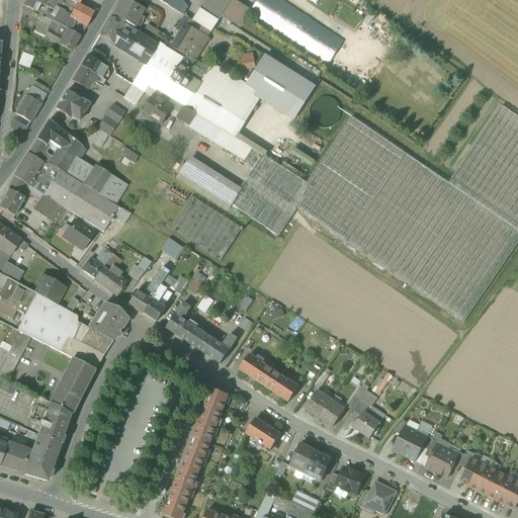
[(36,12),(40,4),(42,0),(53,0),(74,10),(77,4),(68,0),(25,0),(23,6),(36,12)]
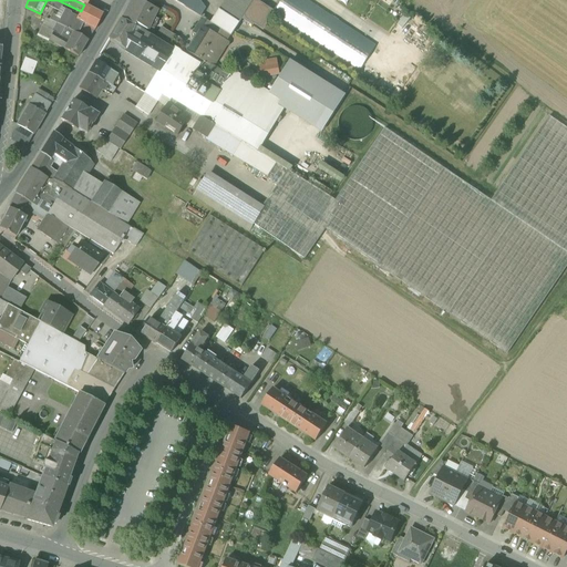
[(76,20),(81,11),(58,0),(47,0),(44,4),(63,13),(76,20)]
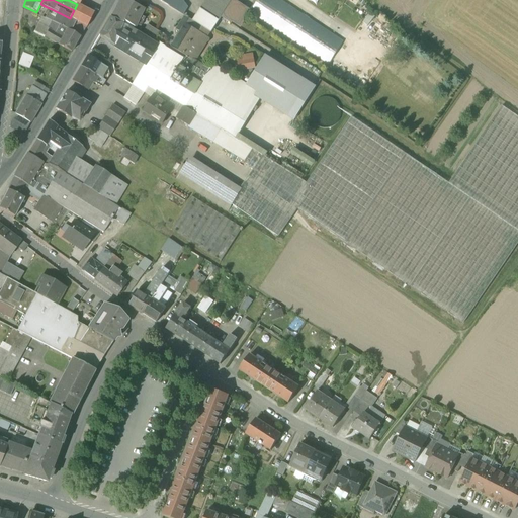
[(120,0),(112,18),(133,29),(134,28),(143,10),(122,0),(120,0)]
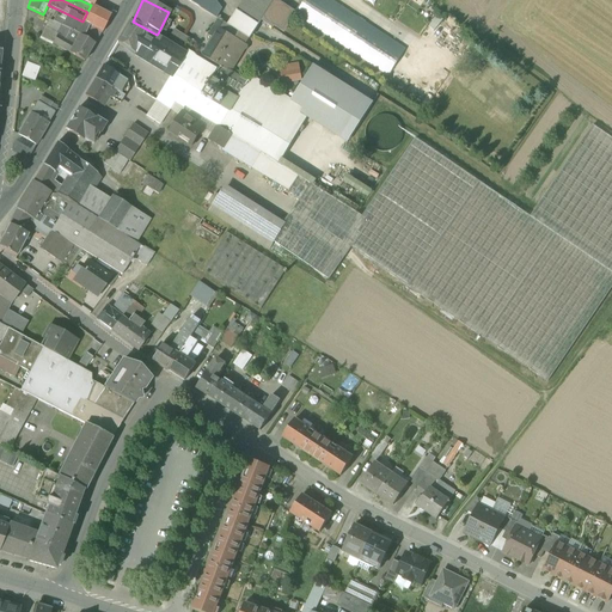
[(204,11),(208,12),(212,6),(215,0),(214,0),(187,0),(189,0),(195,5),(199,7),(204,11)]
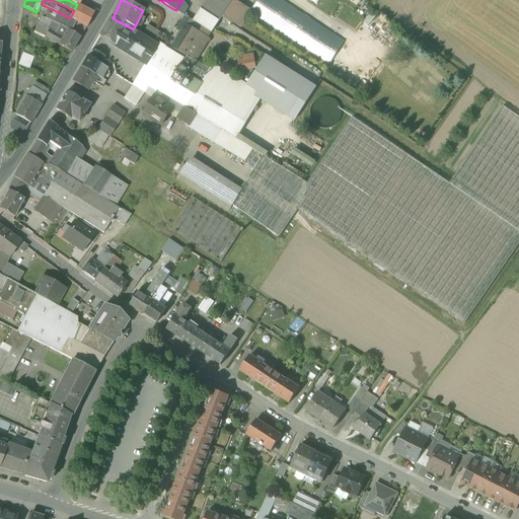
[(211,32),(229,6),(218,0),(208,0),(194,21),(200,25),(211,32)]
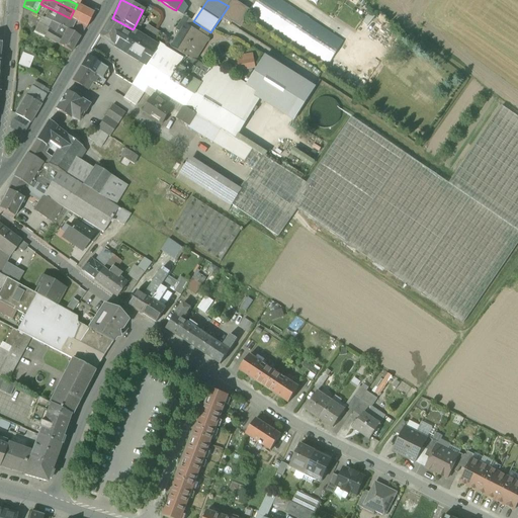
[(223,19),(230,23),(242,5),(234,0),(233,0),(222,18),(223,19)]
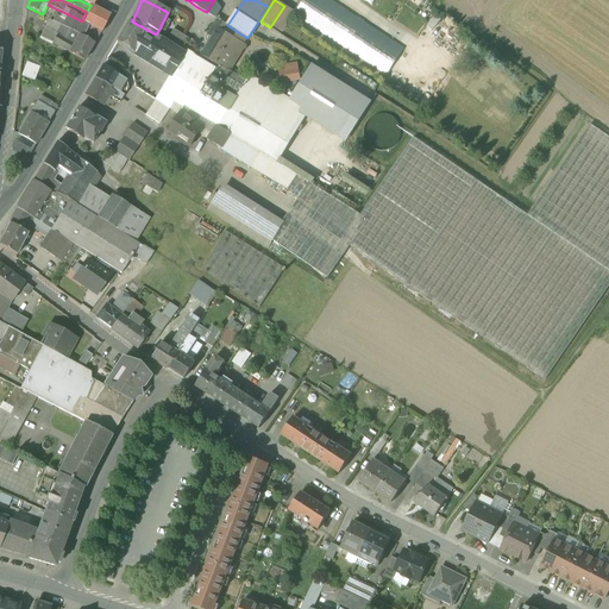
[(302,0),(294,14),(387,76),(405,49),(331,0),(302,0)]
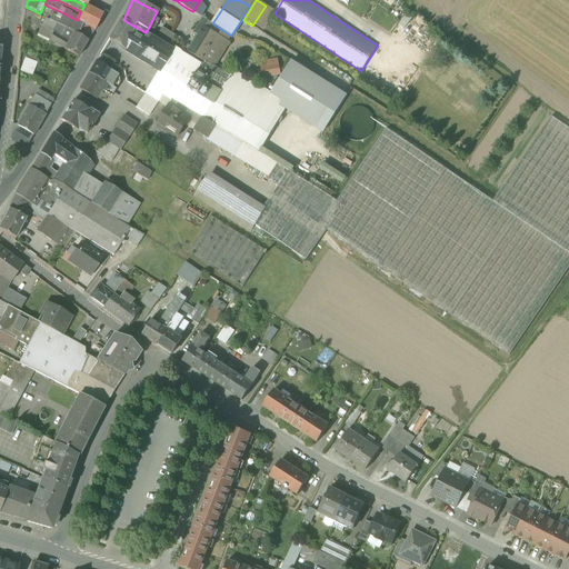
[(93,30),(95,30),(102,13),(85,5),(81,11),(77,20),(77,21),(83,25),(93,30)]
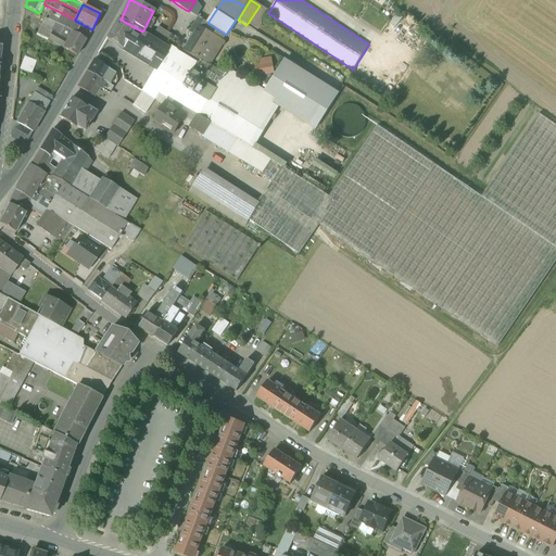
[(387,7),(381,13),(396,27),(402,20),(387,7)]
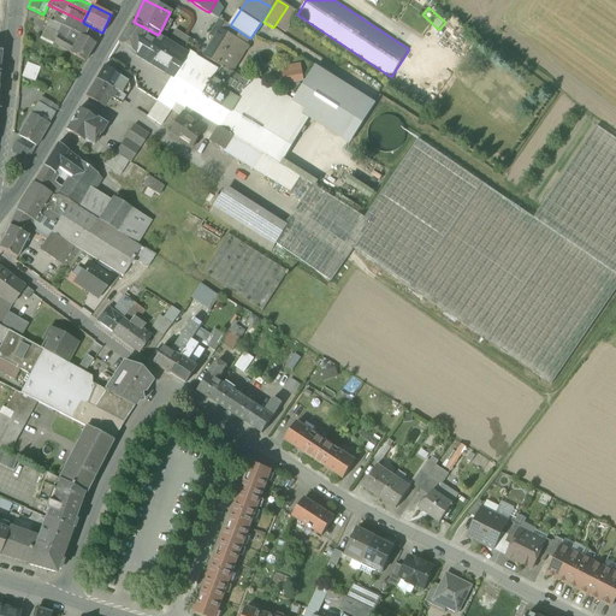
[(63,27),(80,35),(84,37),(90,27),(83,23),(83,22),(69,15),(65,19),(63,27)]
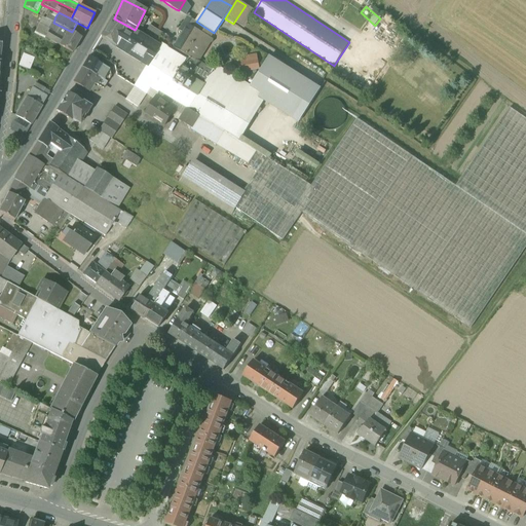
[(45,19),(53,23),(55,16),(48,13),(45,19)]
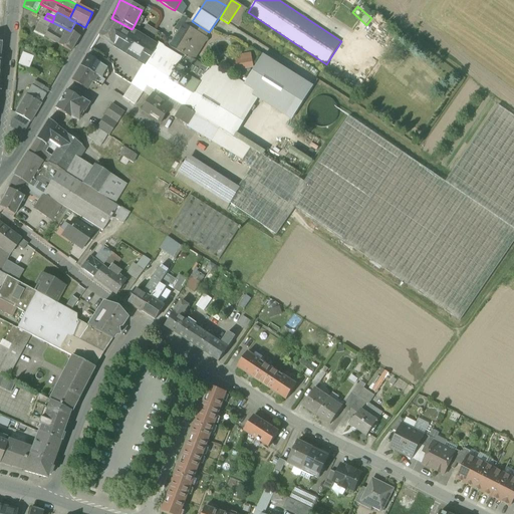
[(184,24),(194,30),(198,25),(192,21),(184,16),(181,22),(184,24)]
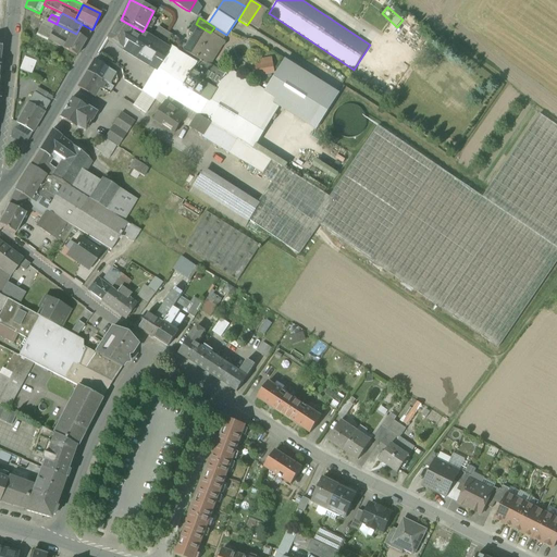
[(42,24),(53,31),(57,24),(48,20),(45,19),(42,24)]
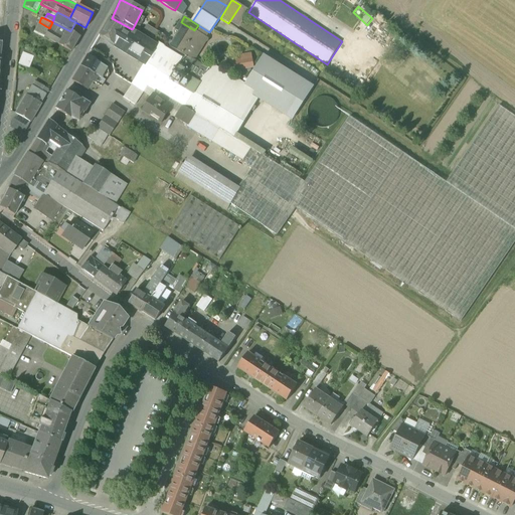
[(99,36),(132,55),(143,37),(141,36),(132,31),(110,18),(99,36)]
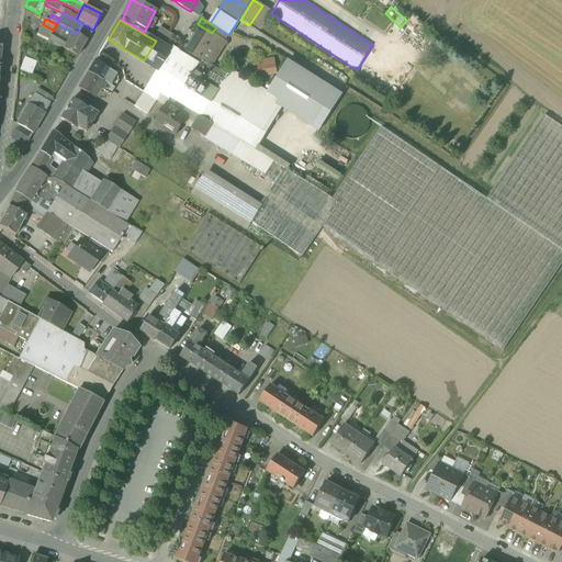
[(72,32),(57,24),(54,31),(53,33),(48,41),(54,43),(58,36),(67,41),(72,32)]
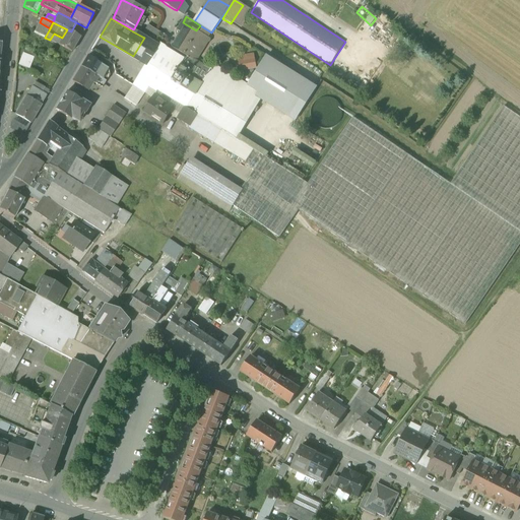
[(71,33),(80,38),(85,27),(76,22),(71,31),(71,33)]
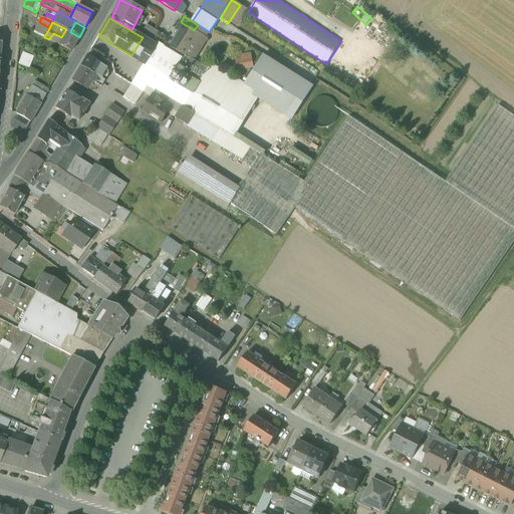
[(176,30),(179,32),(184,24),(181,22),(176,30)]
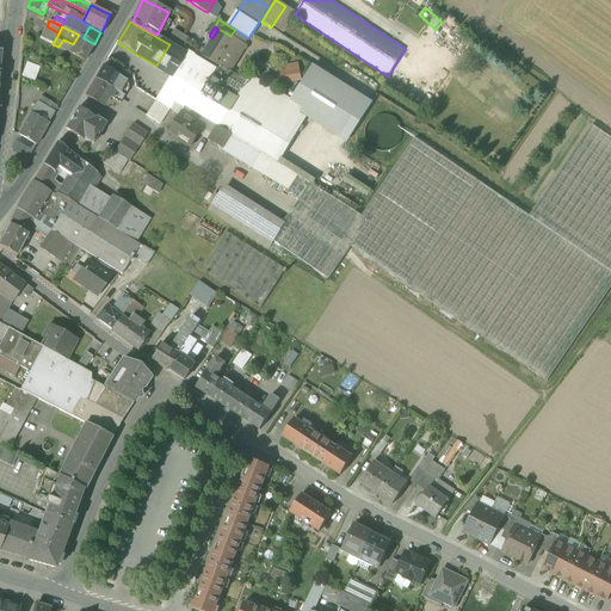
[(230,36),(218,29),(213,38),(202,55),(224,69),(224,68),(232,56),(236,60),(244,49),(246,45),(230,36)]
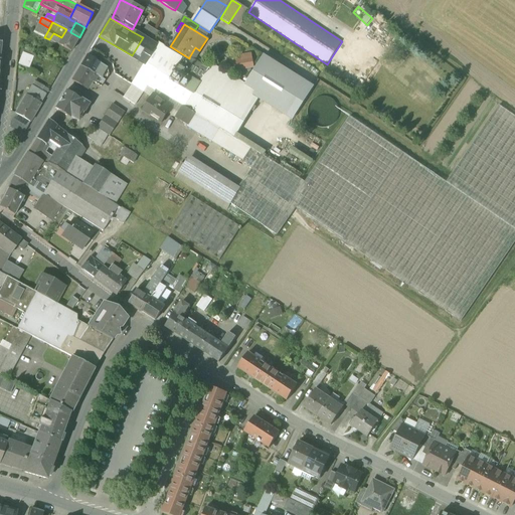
[(143,37),(150,41),(156,31),(147,26),(141,36),(143,37)]
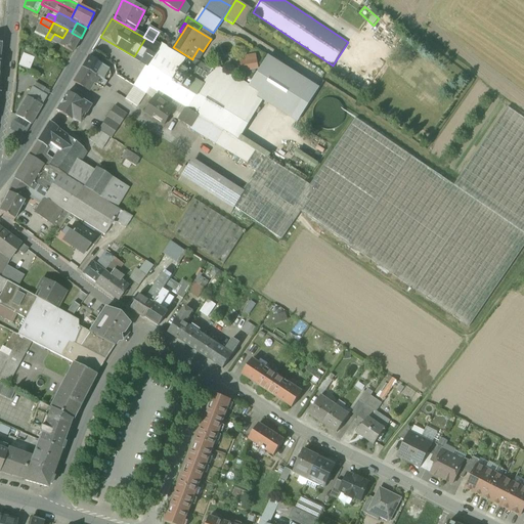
[(72,33),(72,32),(68,30),(62,38),(54,34),(50,40),(58,45),(72,53),(81,38),(72,33)]
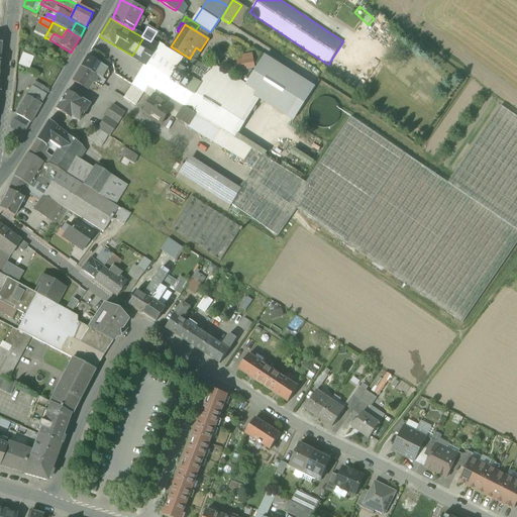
[(132,56),(145,64),(157,45),(150,41),(143,37),(132,56)]
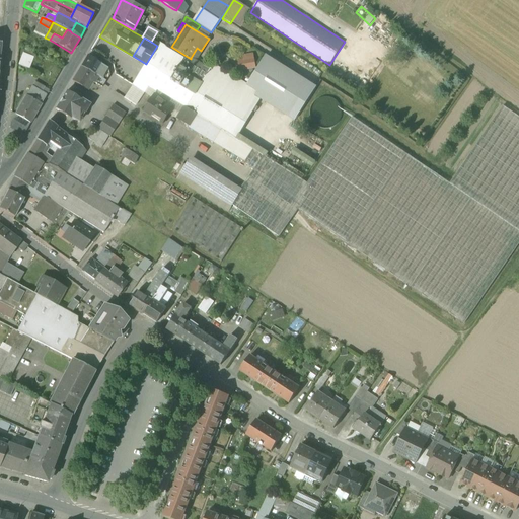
[(168,53),(157,46),(146,64),(141,72),(153,79),(160,84),(157,90),(183,106),(197,115),(222,130),(232,136),(255,96),(258,91),(247,85),(218,68),(211,70),(191,58),(191,59),(171,47),(168,53)]
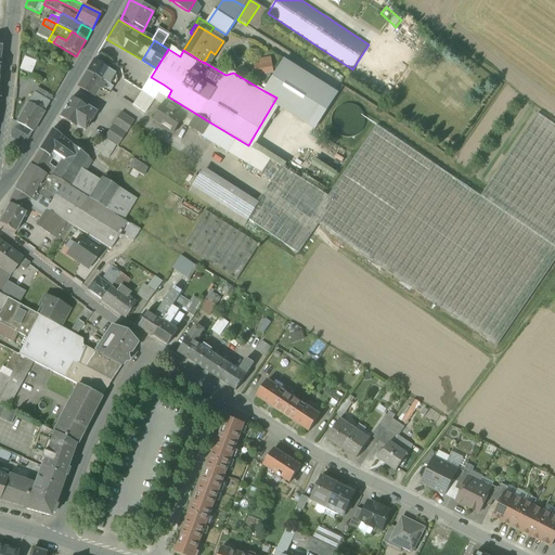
[(21,69),(33,74),(37,61),(25,56),(21,69)]
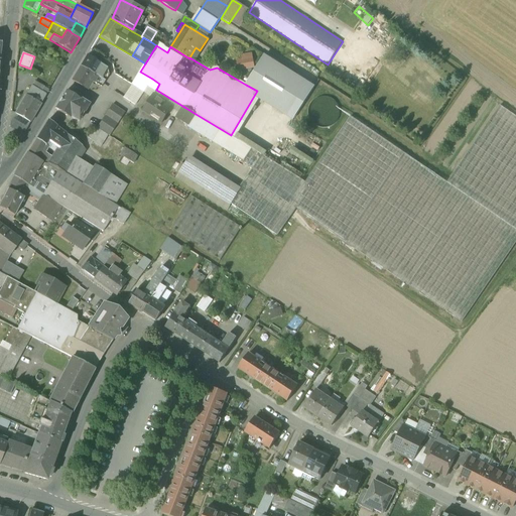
[(93,74),(105,82),(108,76),(107,69),(87,55),(81,67),(93,75),(93,74)]
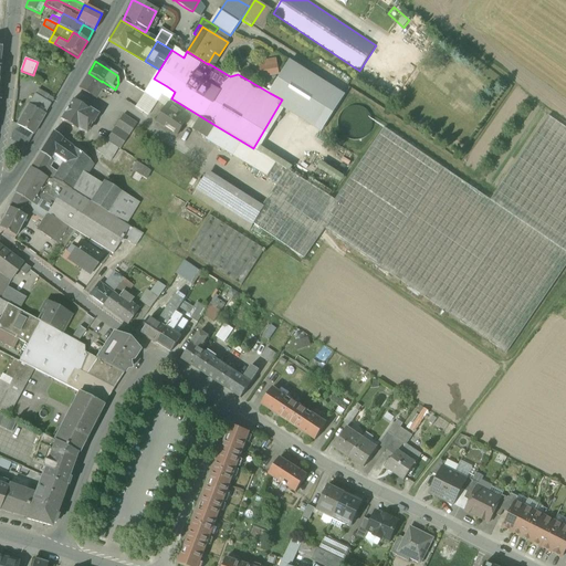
[(290,61),(270,93),(282,100),(279,105),(284,107),(284,108),(311,125),(331,93),(326,83),(290,61)]
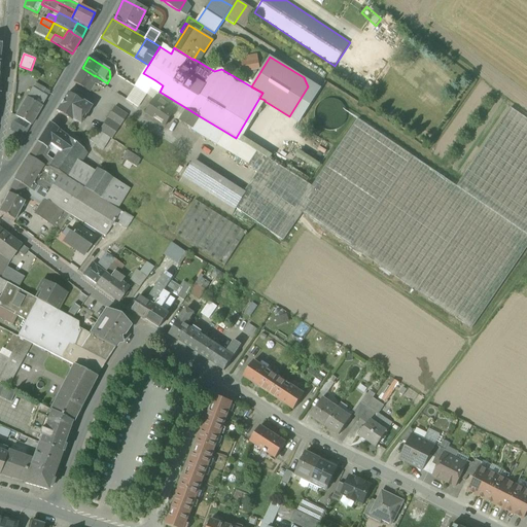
[(103,90),(107,83),(95,75),(95,76),(82,68),(74,82),(74,83),(88,92),(93,83),(103,90)]
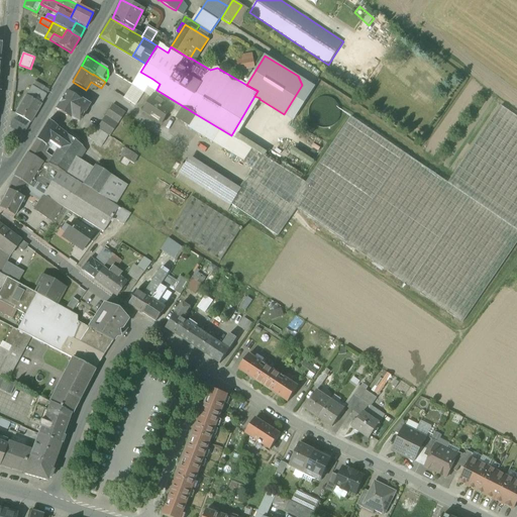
[(154,89),(157,90),(160,84),(152,79),(140,72),(136,78),(139,79),(138,80),(148,86),(154,89)]
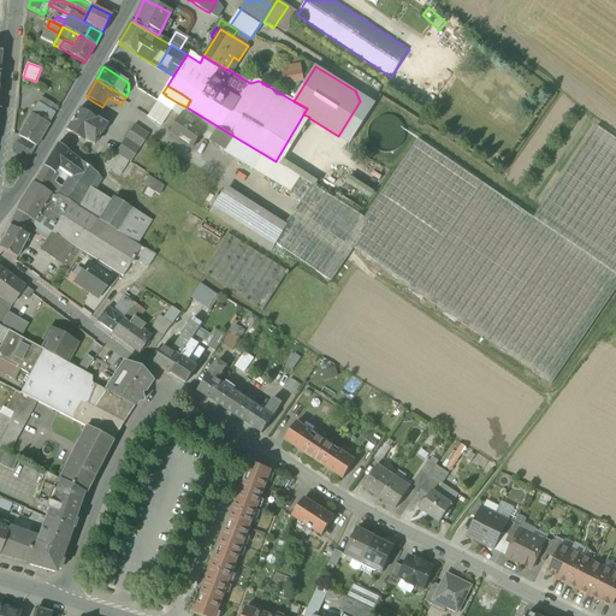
[(367,99),(355,90),(360,101),(338,136),(342,138),(367,99)]
